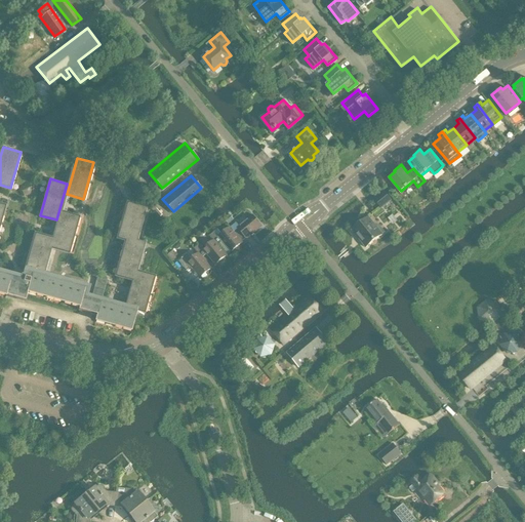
[(374,198),(381,205),(391,198),(385,190),(374,198)]
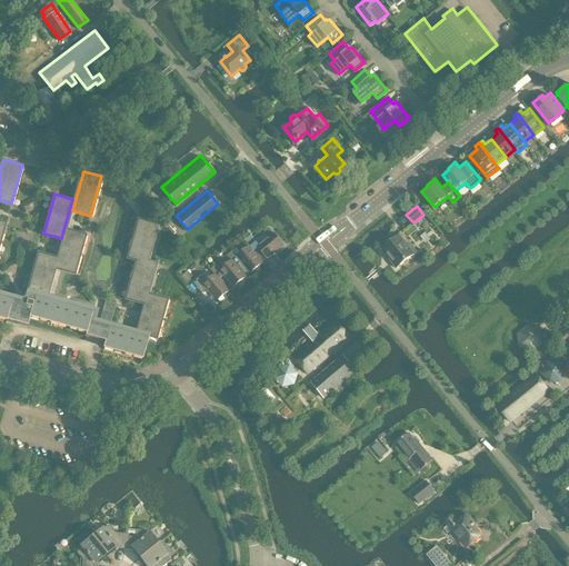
[(125,297),(143,303),(155,264),(146,261),(156,222),(138,218),(127,257),(136,259),(125,297)]
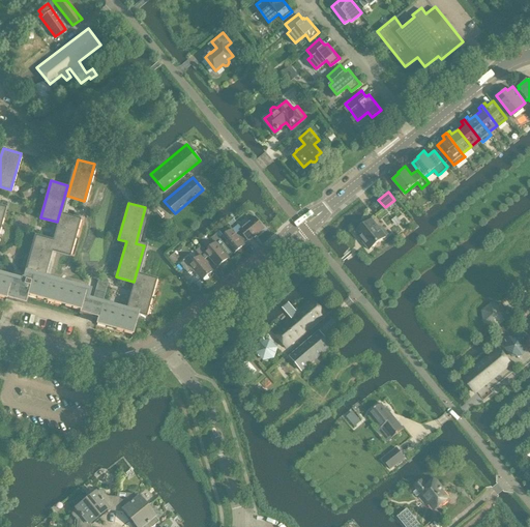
[(52,249),(69,254),(80,217),(62,212),(52,249)]
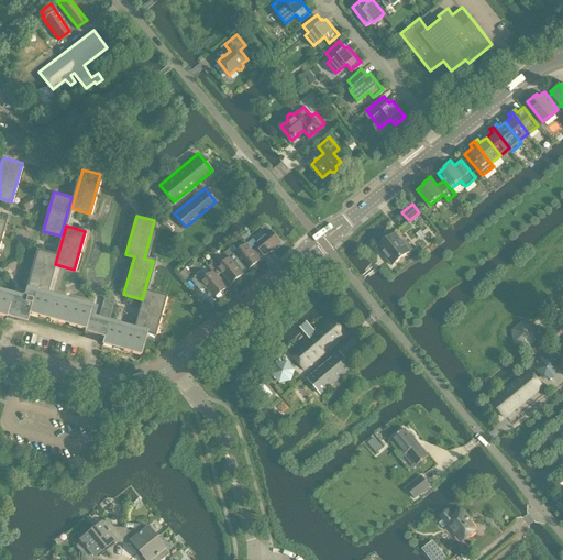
[(255,242),(251,246),(258,256),(264,253),(271,249),(272,246),(280,240),(271,228),(264,233),(254,242),(255,242)]
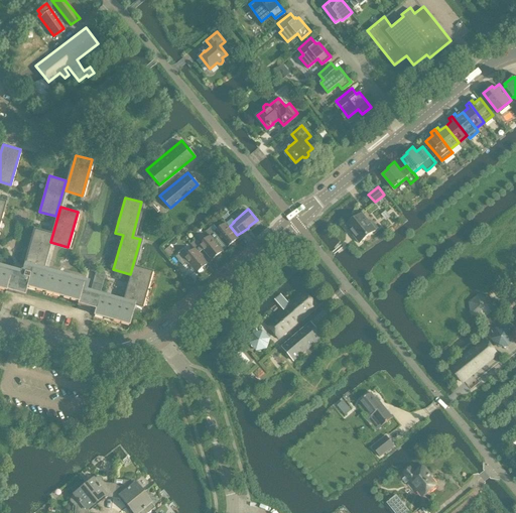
[(375,228),(378,226),(372,219),(370,221),(362,211),(346,224),(360,241),(376,228),(375,228)]
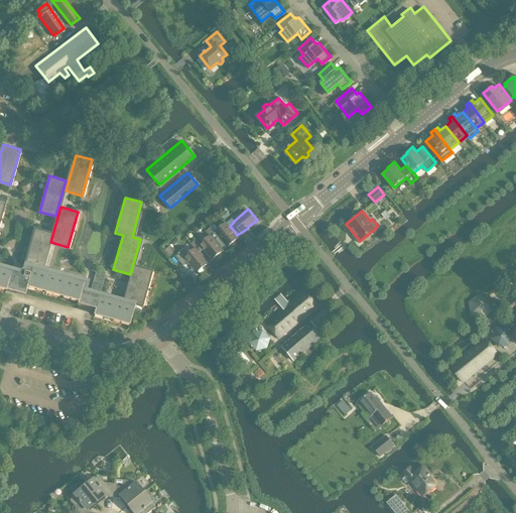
[(211,225),(206,229),(210,234),(211,234),(214,238),(218,234),(227,245),(236,237),(238,236),(237,235),(230,226),(226,221),(218,228),(214,223),(211,225)]
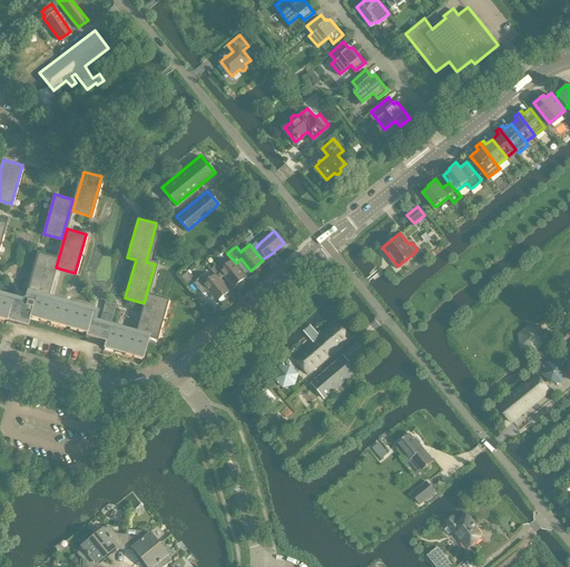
[(27,291),(46,296),(57,256),(38,252),(27,291)]
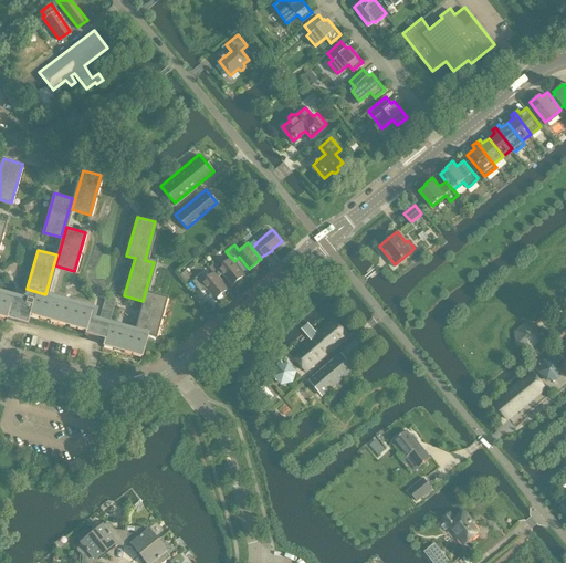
[(215,260),(209,266),(213,271),(215,270),(218,275),(222,271),(232,283),(244,273),(234,261),(231,257),(230,257),(219,266),(215,260)]
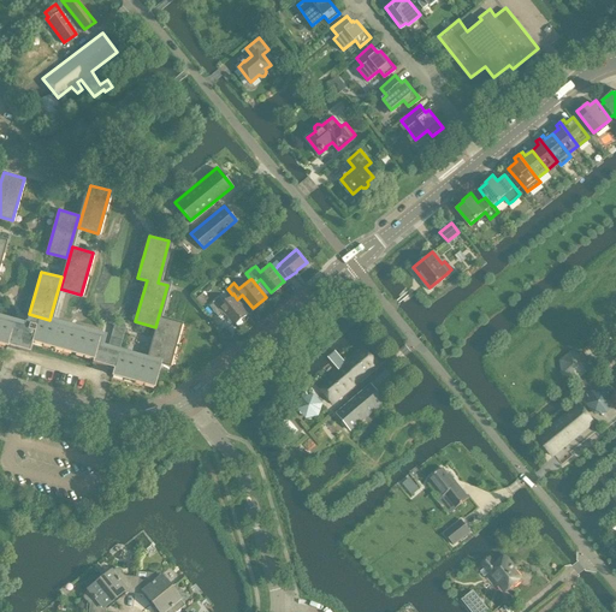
[(219,296),(209,303),(219,314),(224,310),(235,322),(248,312),(237,299),(234,293),(232,295),(224,301),(219,296)]
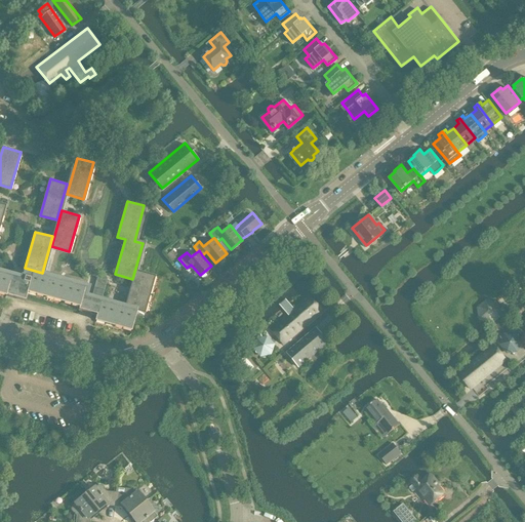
[(127,306),(145,311),(154,275),(137,270),(127,306)]
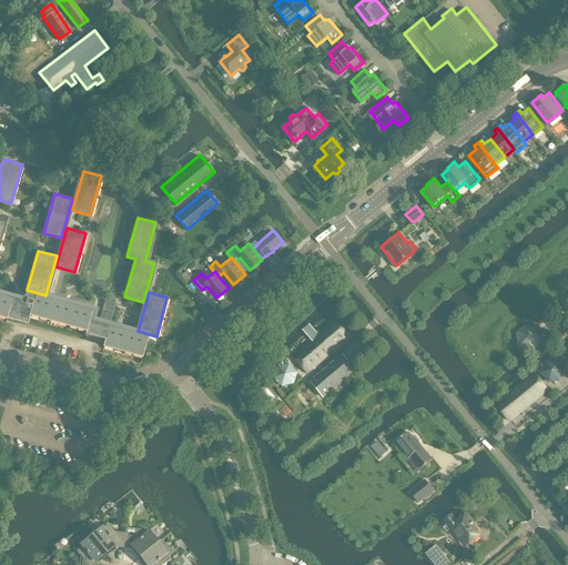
[(0,314),(6,316),(6,318),(13,320),(16,321),(21,301),(19,301),(0,294),(0,314)]
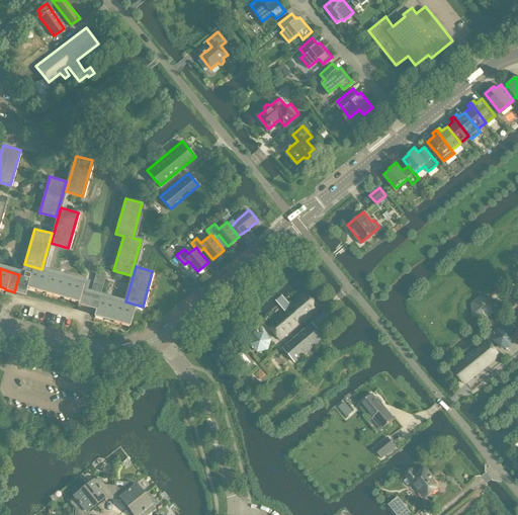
[(27,285),(79,301),(82,292),(84,283),(31,268),(30,271),(20,269),(19,274),(14,292),(19,293),(24,294),(27,285)]
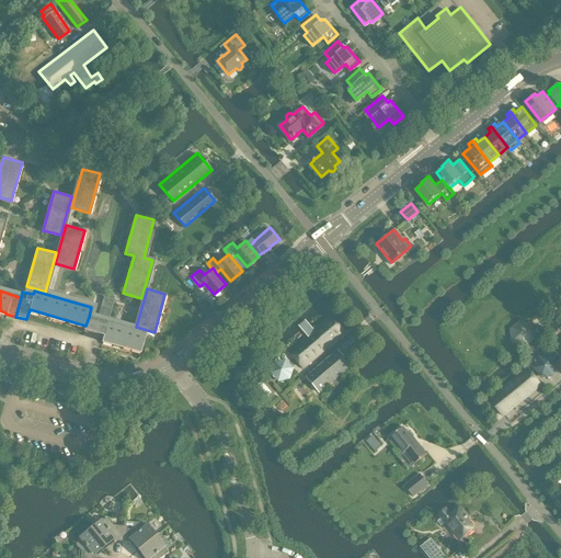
[(104,295),(98,316),(107,319),(114,297),(104,295)]
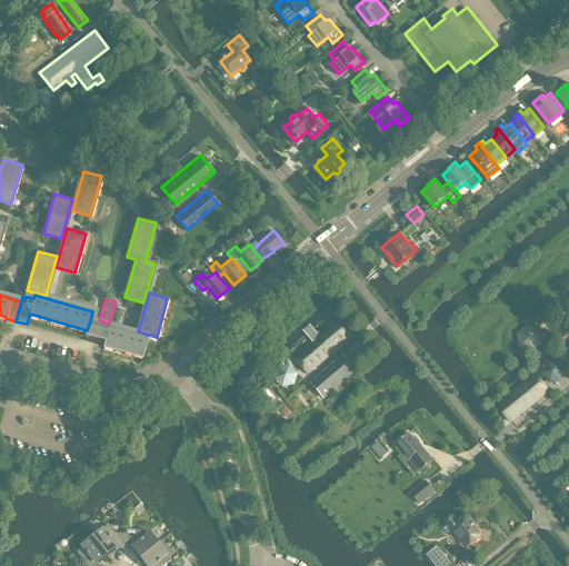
[(311,338),(293,354),(308,370),(350,335),(336,318),(318,333),(310,323),(303,328),(311,338)]
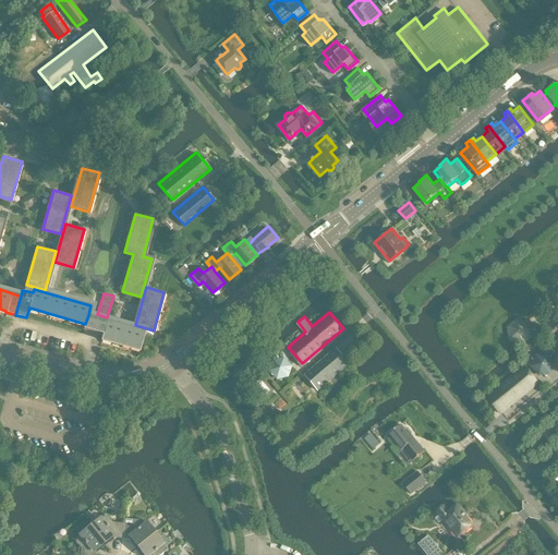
[(101,338),(140,349),(145,330),(91,315),(88,315),(85,324),(84,327),(86,328),(93,330),(102,333),(101,338)]
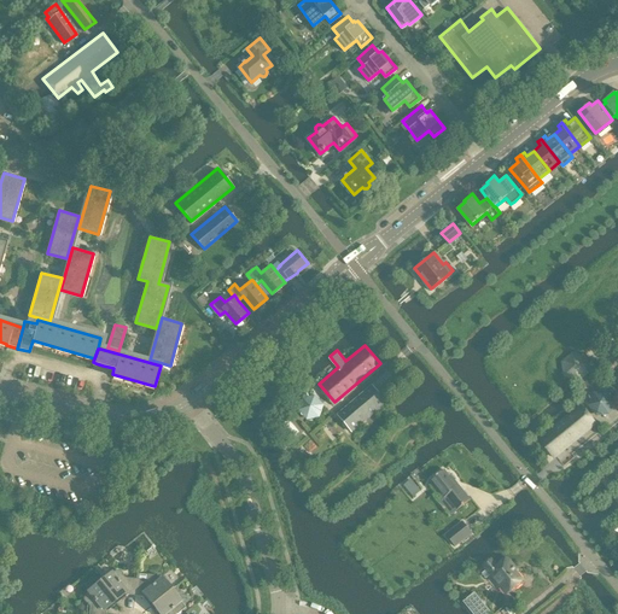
[(564,373),(577,379),(588,370),(586,356),(572,351),(561,360),(564,373)]
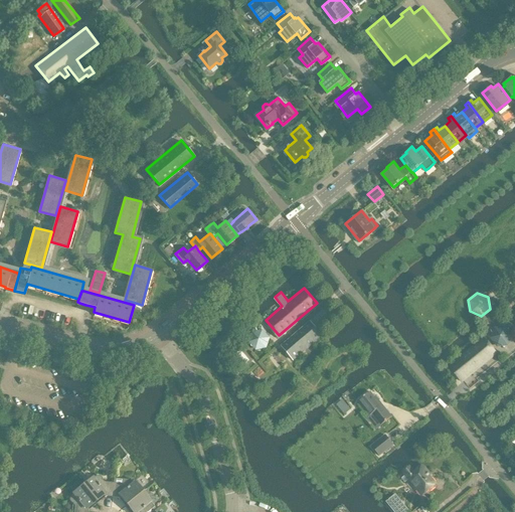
[(282,344),(294,358),(322,334),(310,319),(282,344)]
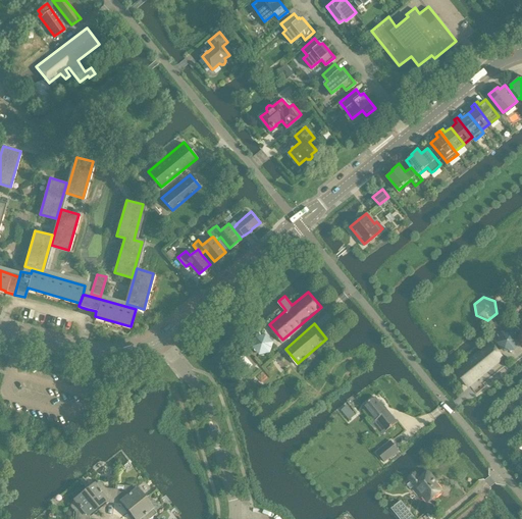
[(265,332),(256,334),(252,346),(259,353),(270,351),(273,341),(265,332)]
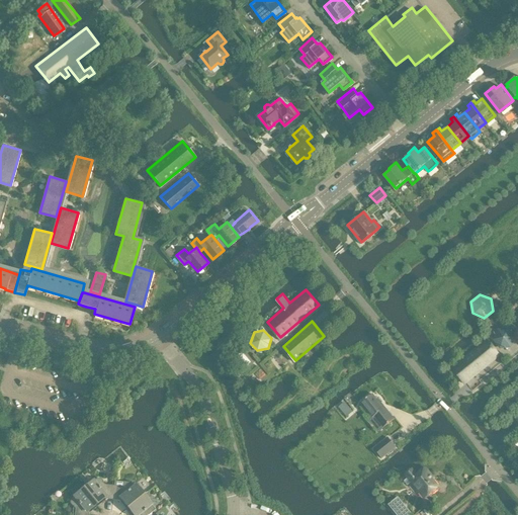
[(452,366),(464,382),(477,372),(500,354),(487,338),(465,356),(452,366)]
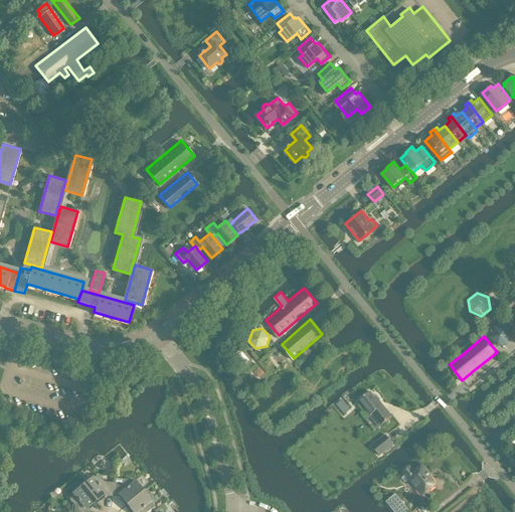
[(240,348),(232,355),(241,367),(250,360),(240,348)]
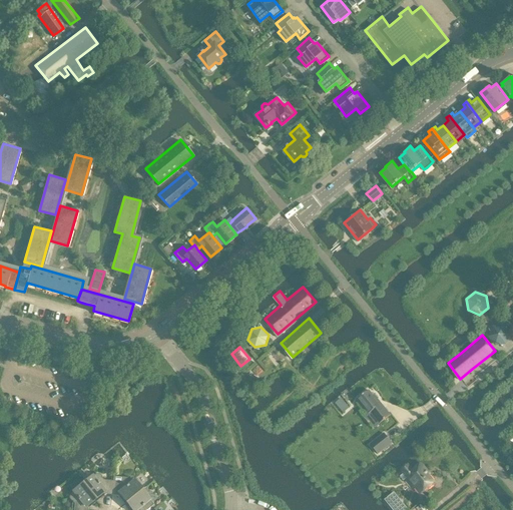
[(369,388),(357,398),(368,411),(365,413),(375,426),(380,422),(380,421),(391,413),(381,401),(380,402),(369,388)]
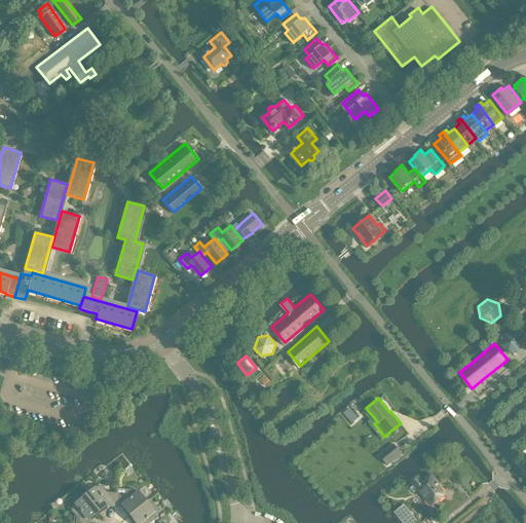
[(395,443),(380,454),(386,462),(401,451),(395,443)]
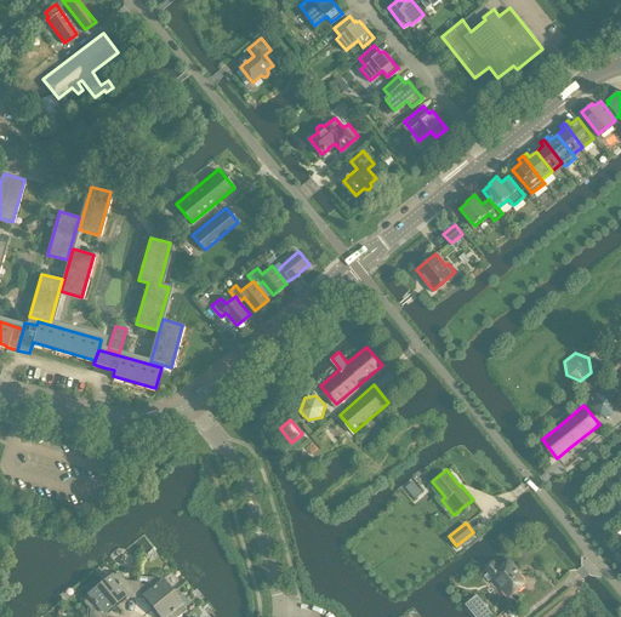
[(519,573),(520,571),(510,558),(500,567),(494,560),(486,566),(510,594),(525,581),(519,573)]
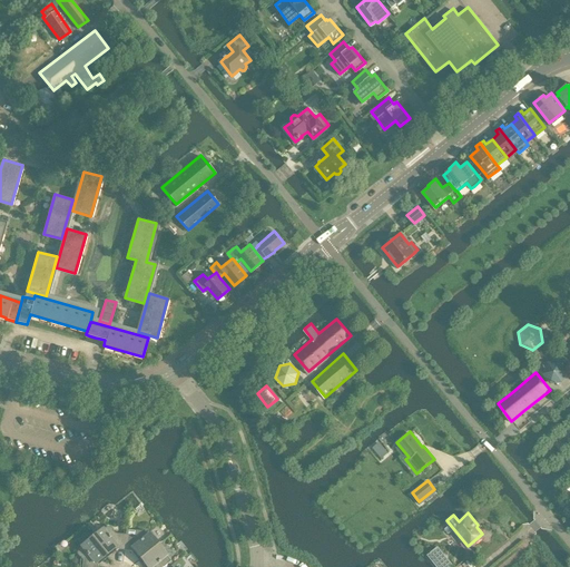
[(102,527),(91,536),(106,553),(114,546),(116,548),(117,547),(124,548),(125,533),(115,531),(112,528),(112,526),(111,525),(109,524),(107,524),(105,526),(104,527),(104,528),(102,527)]
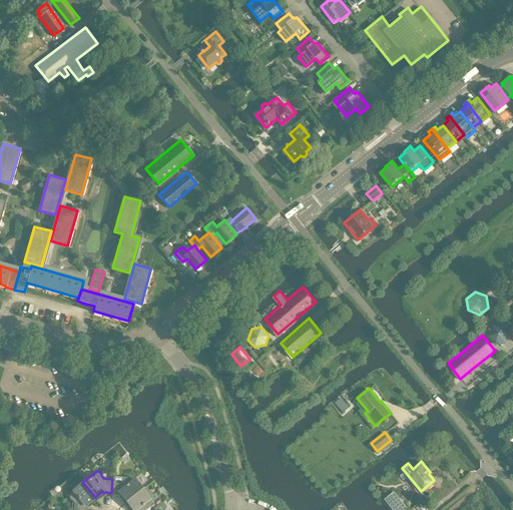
[(112,479),(111,493),(117,493),(118,495),(120,493),(126,501),(141,488),(134,478),(132,479),(128,474),(127,476),(113,474),(112,479)]
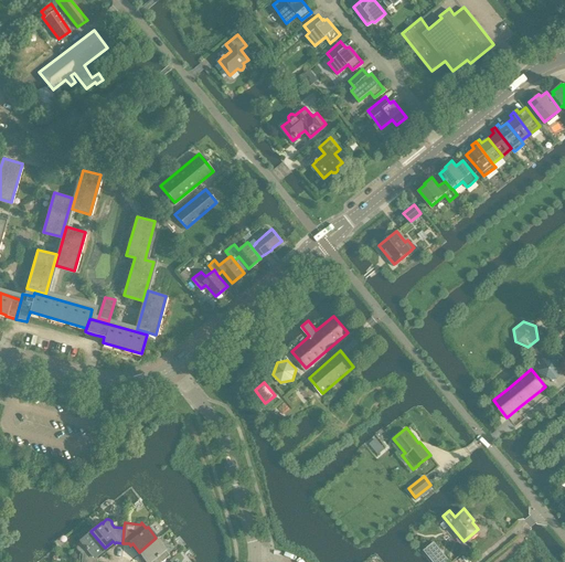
[(77,543),(76,545),(76,548),(78,550),(81,551),(82,552),(81,561),(96,561),(96,558),(98,557),(97,554),(105,548),(91,531),(81,539),(82,541),(80,542),(78,542),(77,543)]
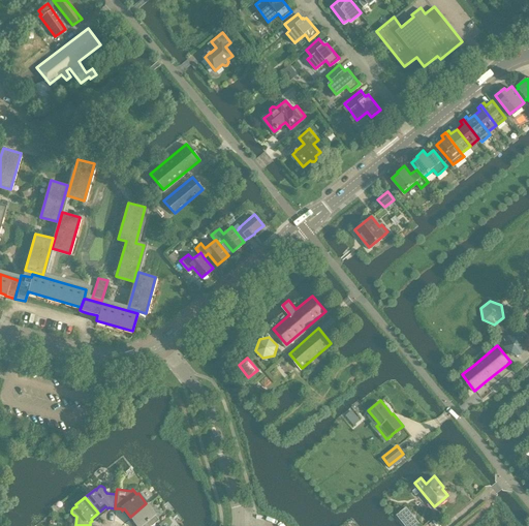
[(146,503),(130,517),(135,524),(134,525),(148,525),(158,518),(146,503)]
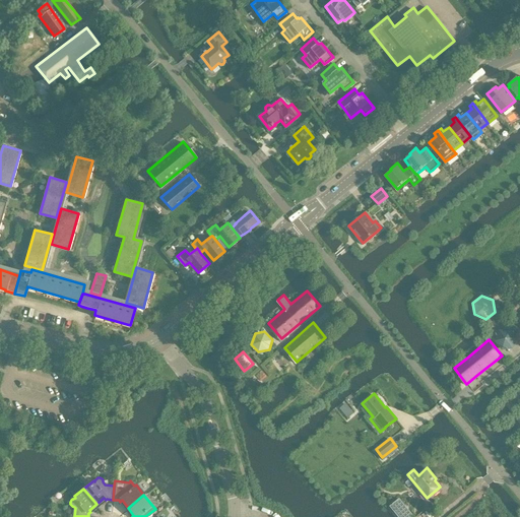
[(390,504),(400,516),(408,516),(412,514),(399,498),(390,504)]
